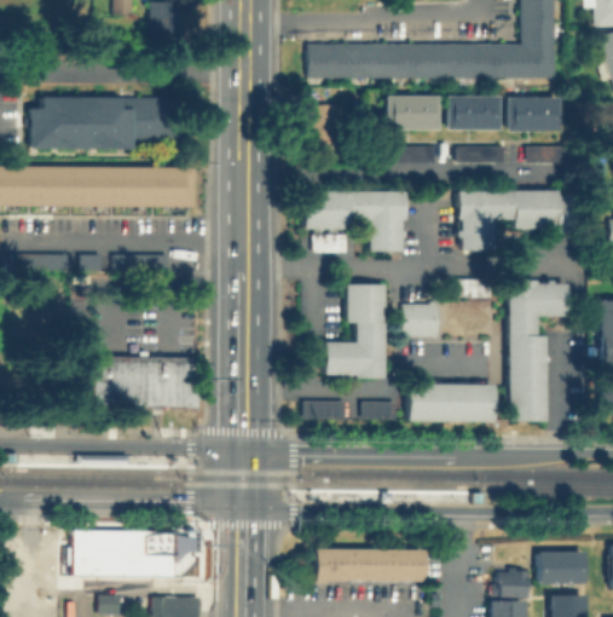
[(136,0),(136,15),(114,15),(114,0),(136,0)]
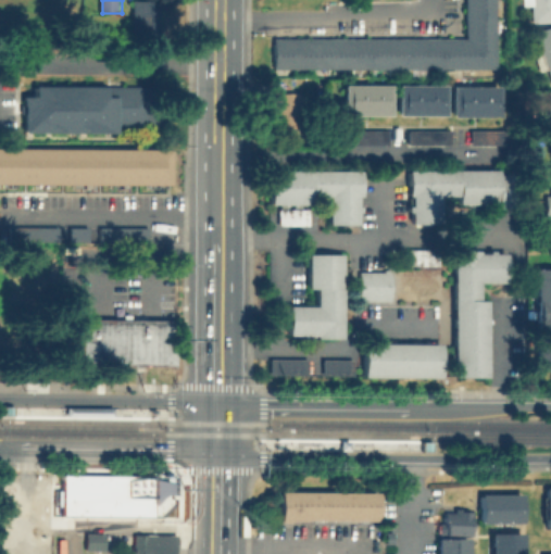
[(500,0),(500,70),(278,70),(278,40),(471,40),(471,0),(500,0)]
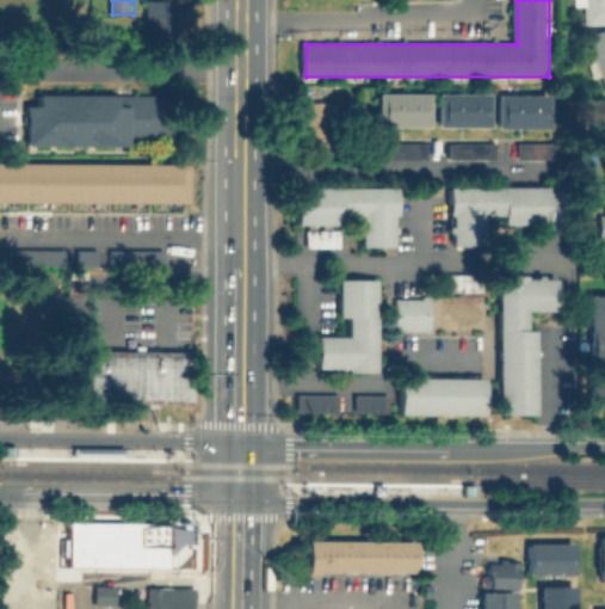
[(604,25),(591,26),(590,0),(604,0),(604,25)]
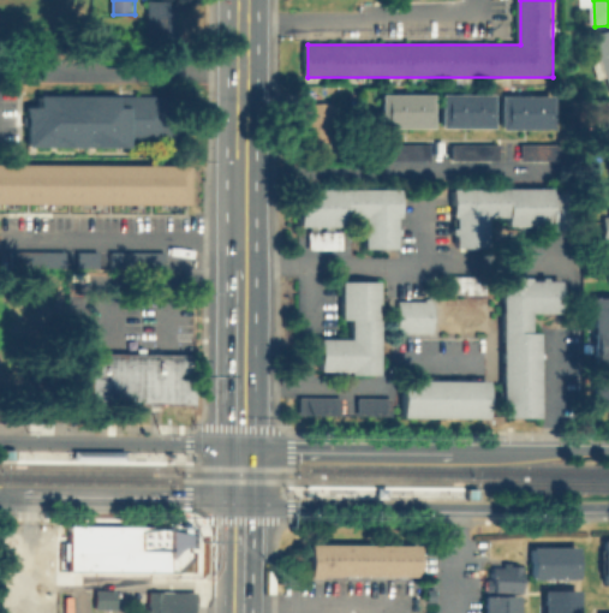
[(180,5),(179,46),(151,46),(151,5),(180,5)]
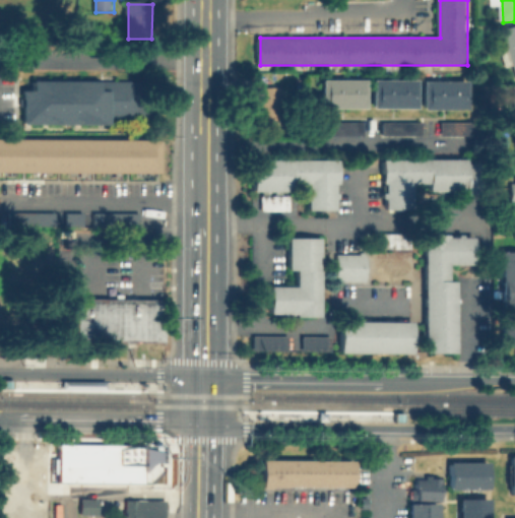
[(514,66),(509,67),(505,54),(512,52),(506,31),(514,29),(514,66)]
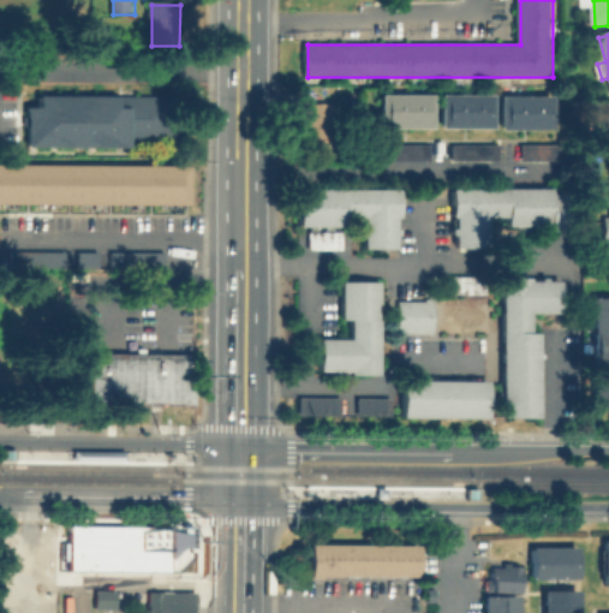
[(497,95),(497,130),(445,130),(445,96),(497,95)]
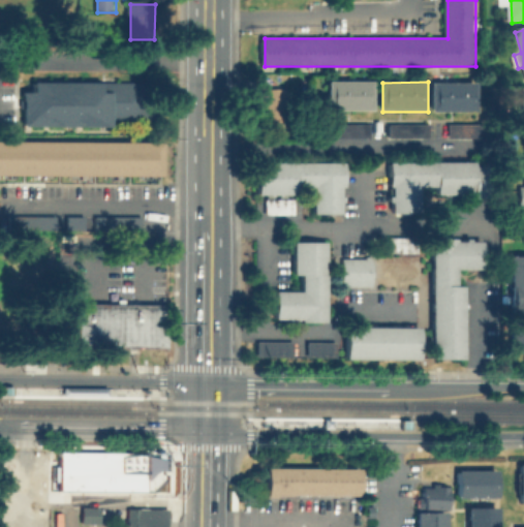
[(375,83),(375,111),(332,112),(332,83),(375,83)]
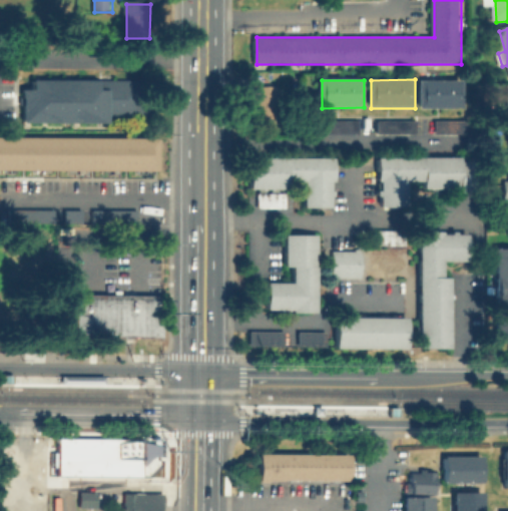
[(160,115),(112,115),(112,127),(24,126),(24,89),(36,89),(36,81),(155,82),(155,90),(161,90),(160,115)]
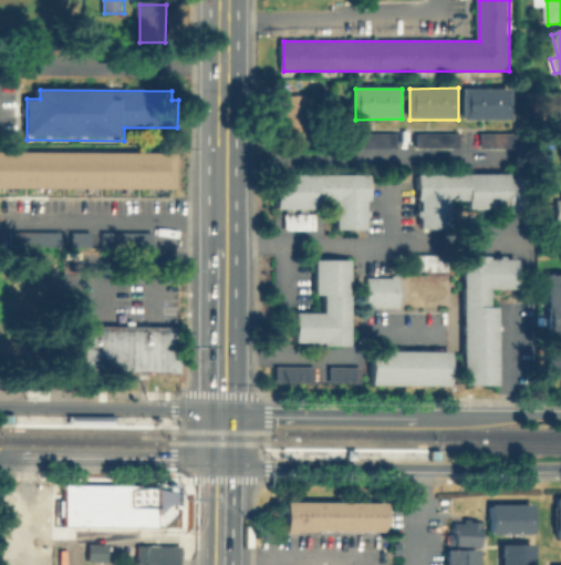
[(513,90),(513,120),(466,120),(466,90),(513,90)]
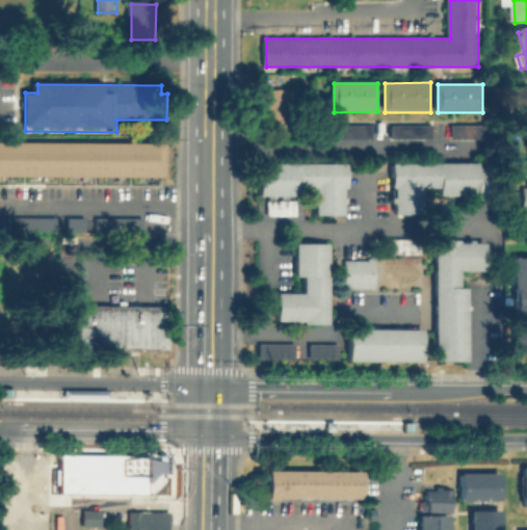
[(291,90),(291,129),(267,129),(267,90),(291,90)]
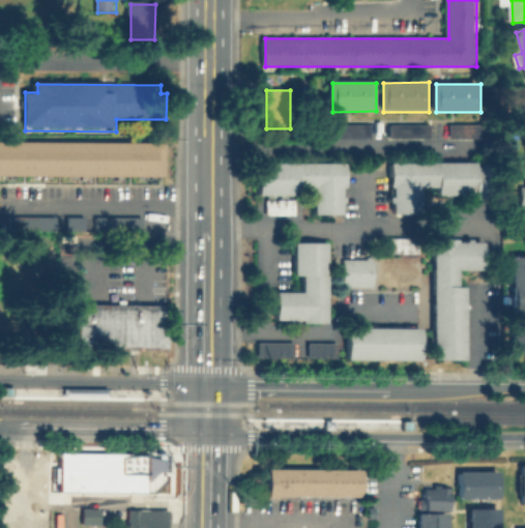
[(374,125),(374,139),(342,139),(342,125),(374,125)]
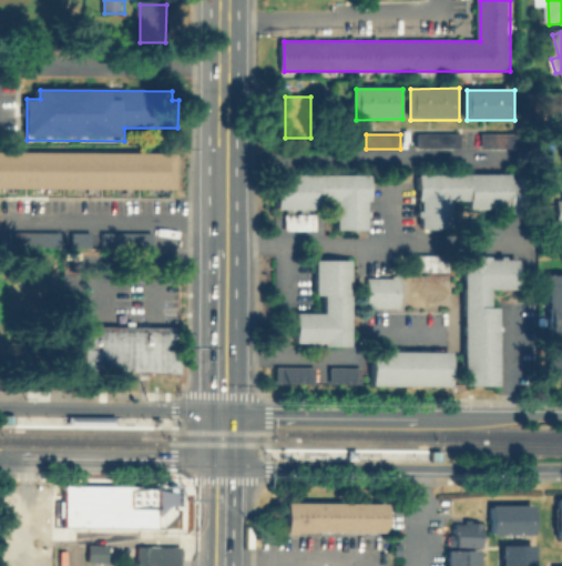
[(520,134),(520,149),(486,149),(486,134),(520,134)]
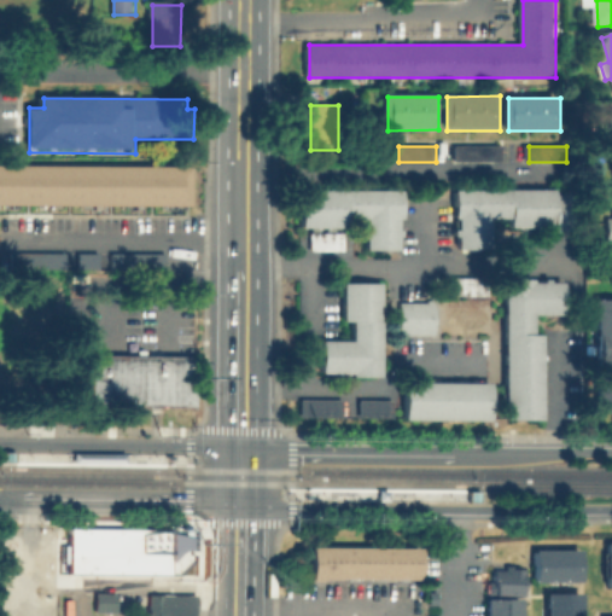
[(506,147),(506,162),(460,162),(459,147),(506,147)]
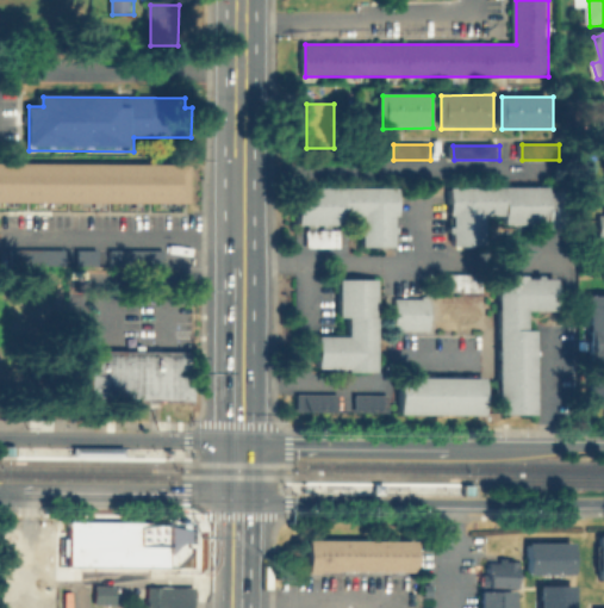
[(0,165),(192,167),(191,204),(0,200),(0,165)]
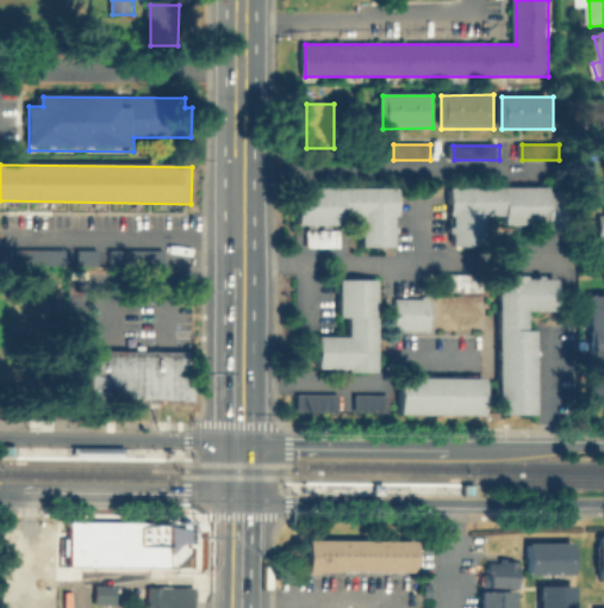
[(399,188),(399,217),(396,217),(397,228),(399,228),(399,234),(396,234),(396,244),(365,244),(366,217),(346,217),(346,225),(303,225),(303,190),(399,188)]
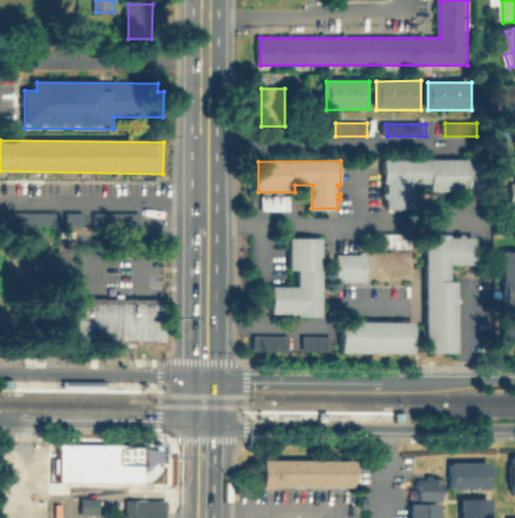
[(485,165),(485,196),(468,196),(468,191),(433,192),(433,184),(416,185),(417,210),(389,210),(389,200),(386,200),(386,194),(389,194),(389,185),(386,185),(386,160),(469,160),(470,165),(485,165)]
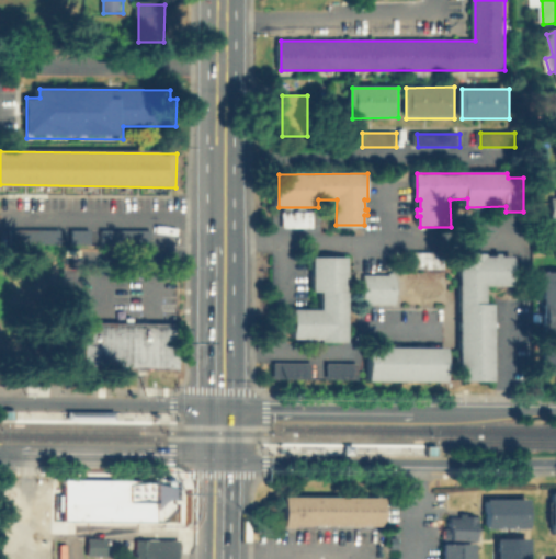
[(316,213),(316,229),(286,229),(286,213),(316,213)]
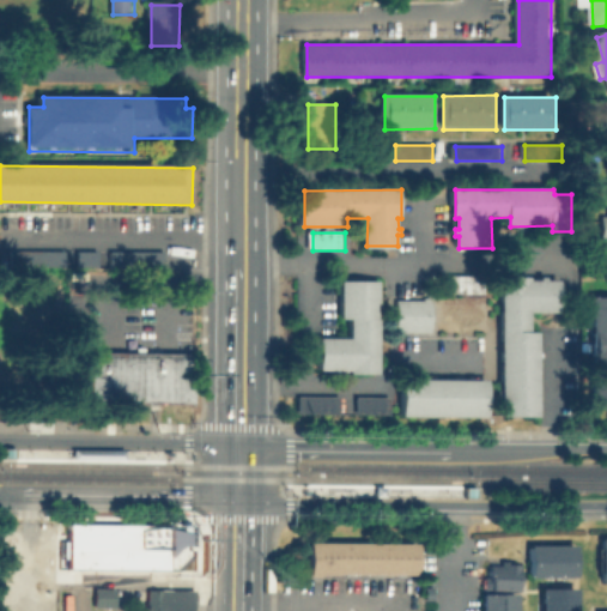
[(68,252),(68,266),(16,265),(16,252),(68,252)]
